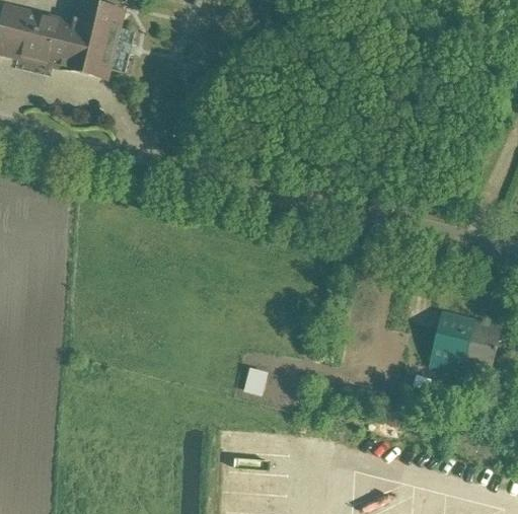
[(74,0),(70,17),(5,1),(0,21),(0,52),(108,79),(126,7),(96,0),(74,0)]
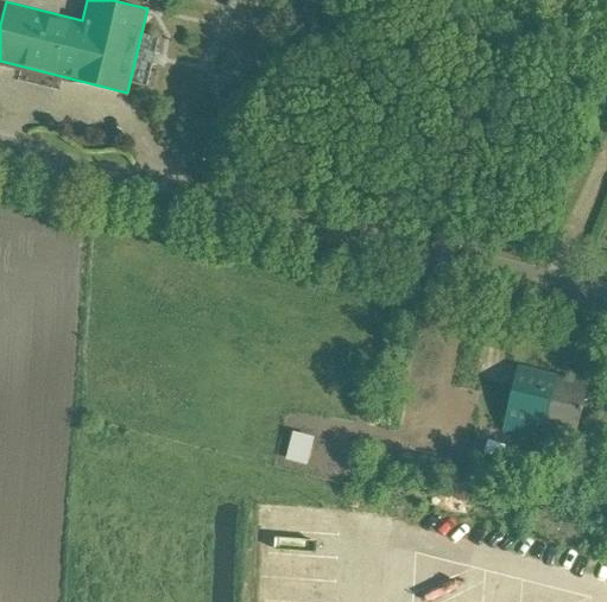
[(589,380),(518,362),(500,432),(544,443),(547,431),(574,438),(589,380)]
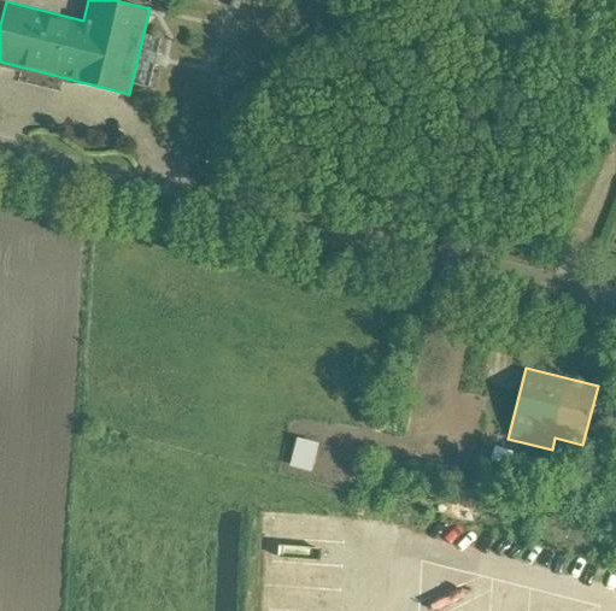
[(297,430),(289,459),(311,465),(320,438),(297,430)]
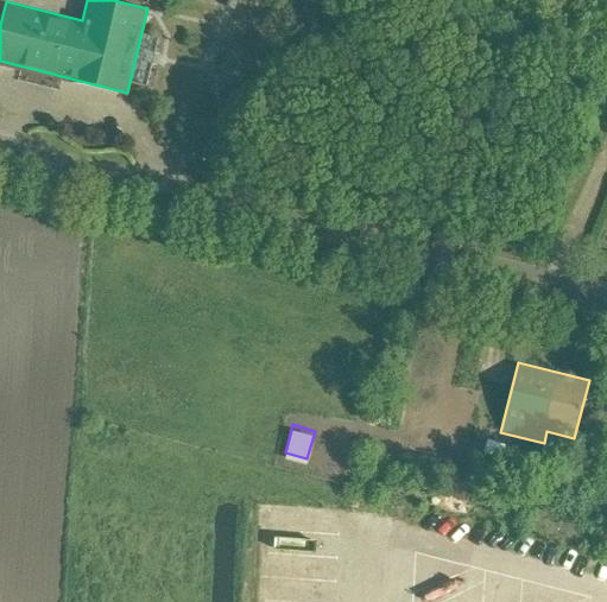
[(307,588),(307,536),(267,536),(267,587),(307,588)]
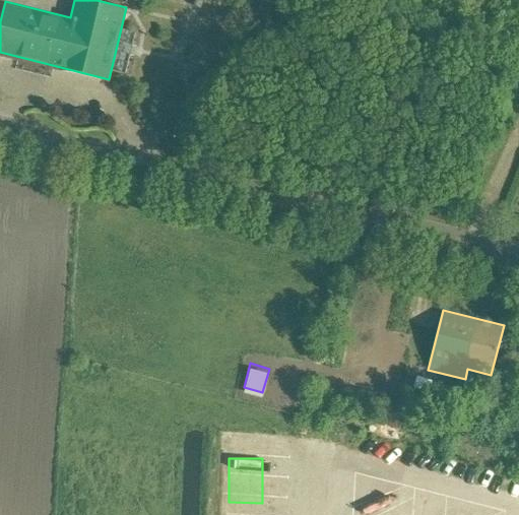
[(354,514),(392,514),(383,492),(350,505),(354,514)]
